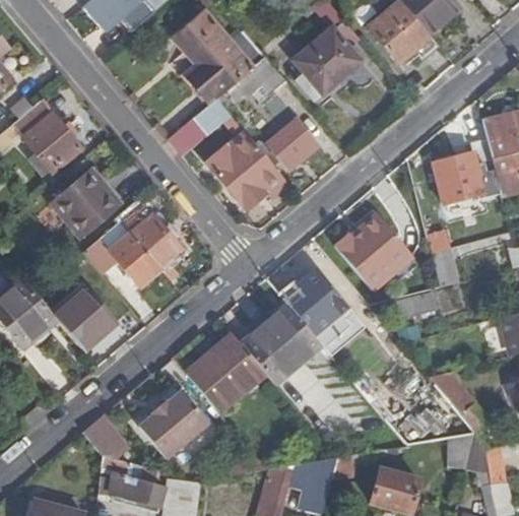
[(91,0),(85,5),(106,27),(136,0),(91,0)]
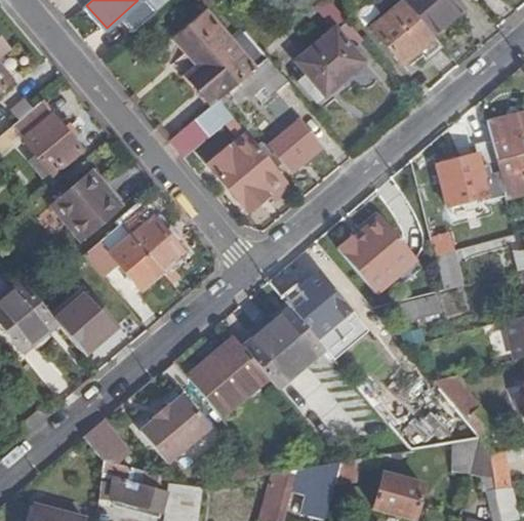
[(354,47),(365,38),(332,0),(324,0),(318,5),(335,27),(296,58),(308,72),(300,78),(318,98),(364,61),(354,47)]
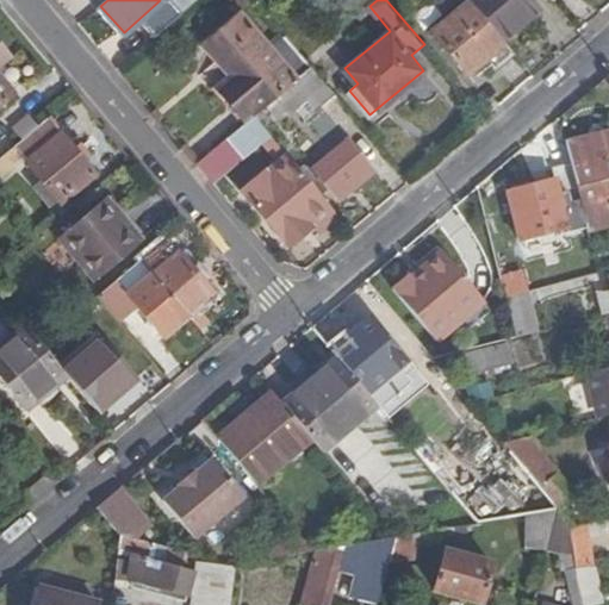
[(495,63),(513,49),(503,37),(471,0),(466,0),(433,29),(468,72),(488,55),(495,63)]
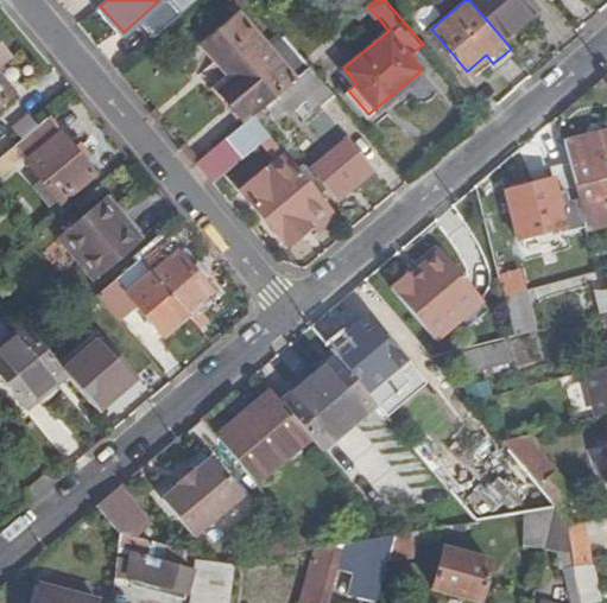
[(469,0),(501,37),(537,6),(532,0),(469,0)]
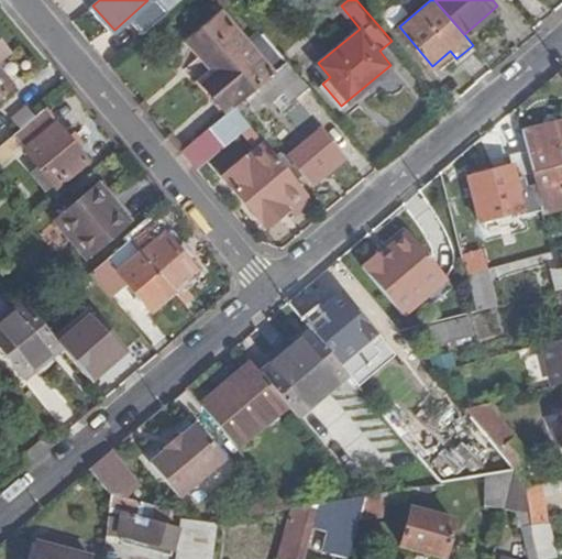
[(220,67),(250,42),(223,10),(194,36),(220,67)]
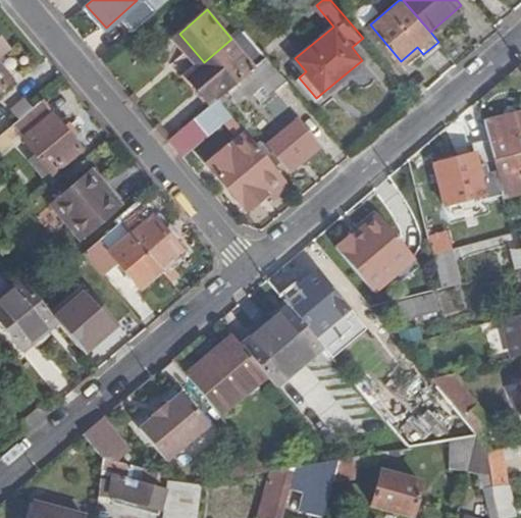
[(0,56),(12,45),(0,30),(0,92),(16,78),(0,58),(0,56)]
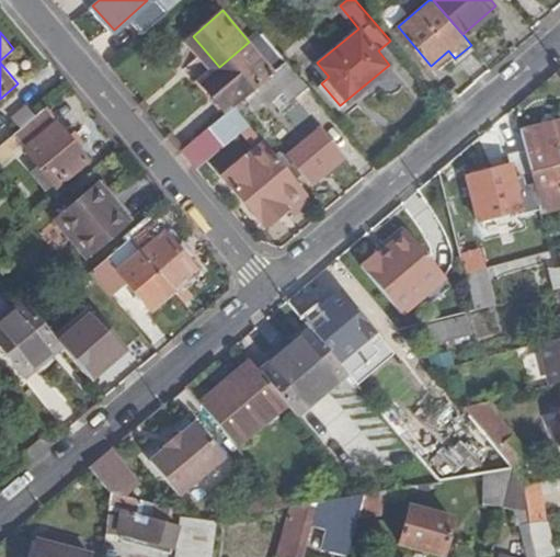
[(286,60),(274,46),(250,68),(261,82),(286,60)]
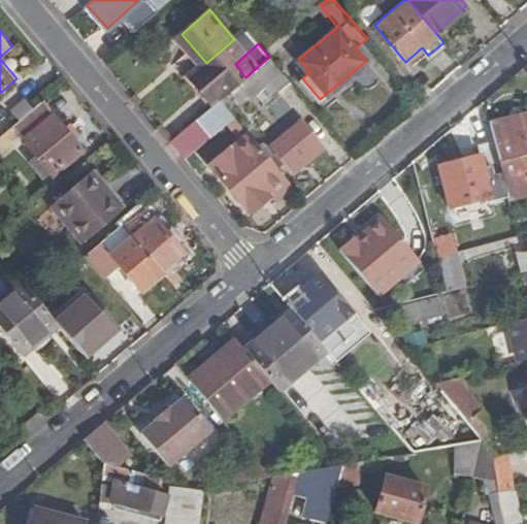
[(277,87),(288,77),(269,57),(245,77),(240,82),(252,94),(255,92),(270,78),(277,87)]
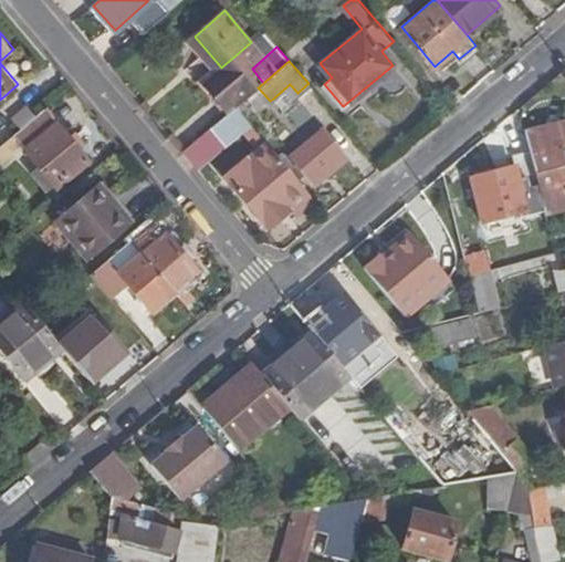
[(281,106),(297,93),(290,84),(273,99),(281,106)]
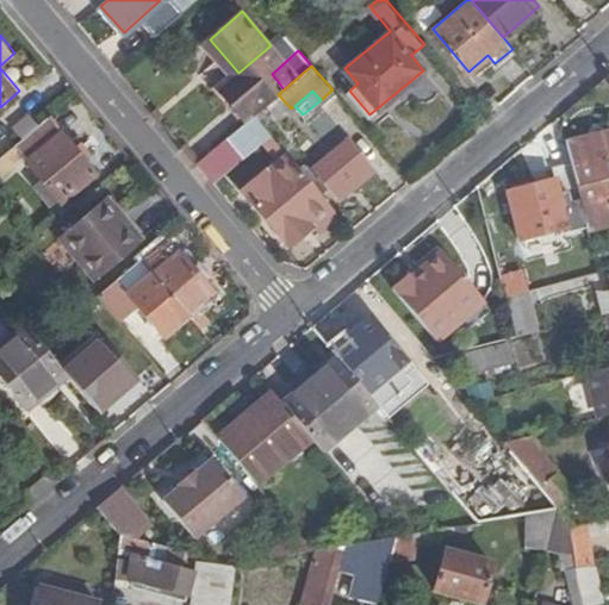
[(254,113),(227,138),(241,156),(271,132),(254,113)]
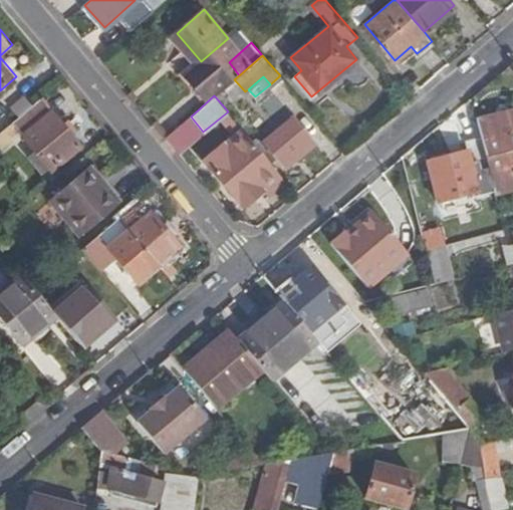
[(81,145),(43,97),(0,133),(0,145),(1,147),(21,131),(36,149),(49,166),(52,169),(81,145)]
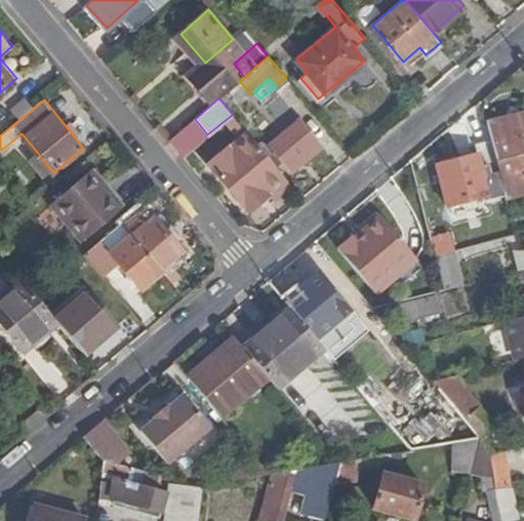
[(523,111),(487,121),(498,168),(505,192),(506,196),(523,191),(523,111)]
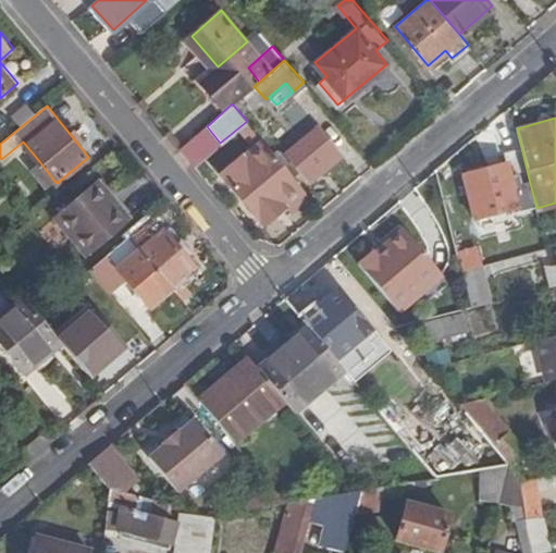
[(306,177),(340,149),(318,124),(285,152),(306,177)]
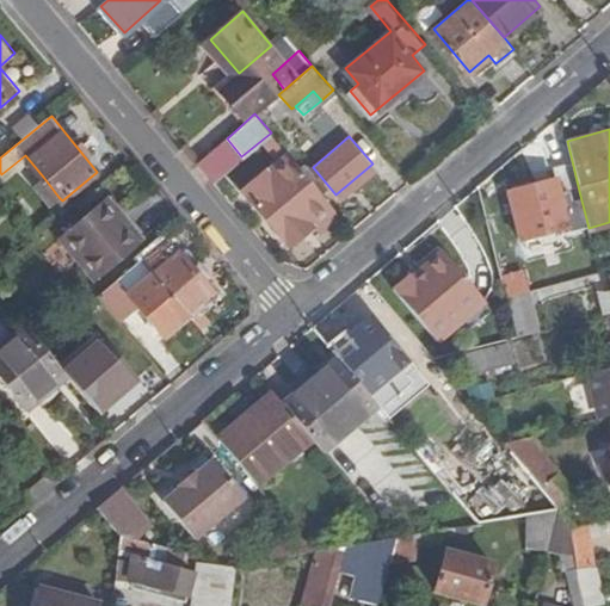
[(284,239),(330,202),(291,156),(247,195),(284,239)]
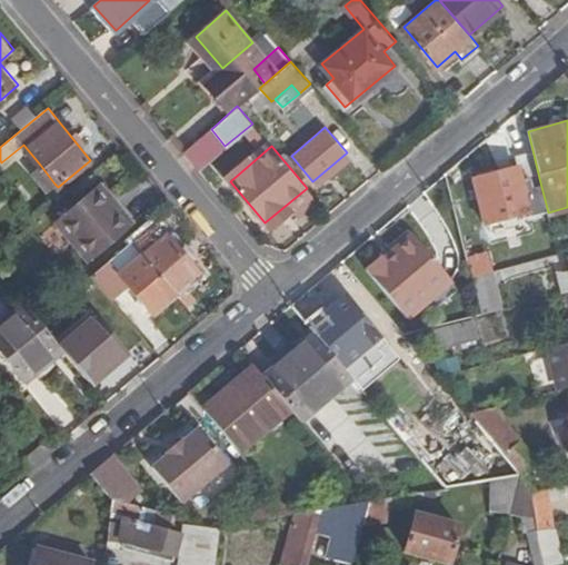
[(48,189),(55,184),(40,165),(33,170),(48,189)]
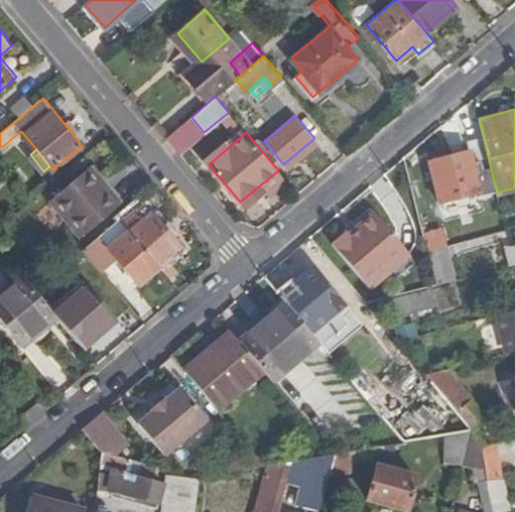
[(496,188),(490,165),(483,168),(482,162),(475,163),(471,149),(430,159),(440,199),(480,188),(481,193),(496,188)]
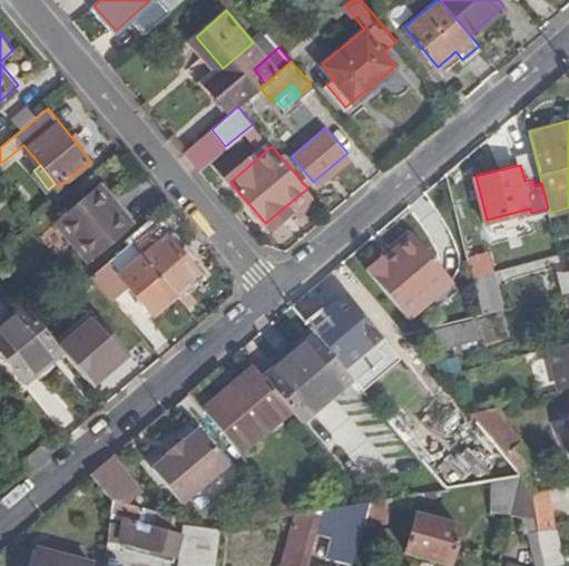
[(87,261),(130,224),(99,186),(55,223),(87,261)]
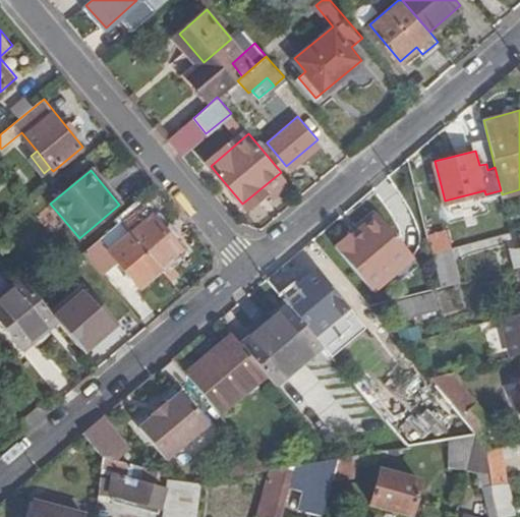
[(182,248),(142,203),(120,221),(131,233),(160,267),(182,248)]
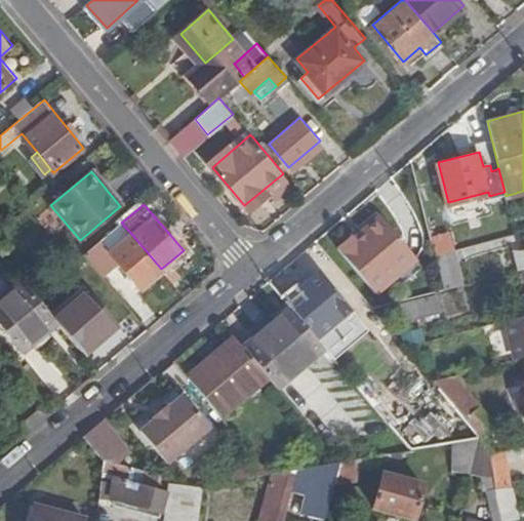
[(328,228),(314,240),(333,262),(348,249),(328,228)]
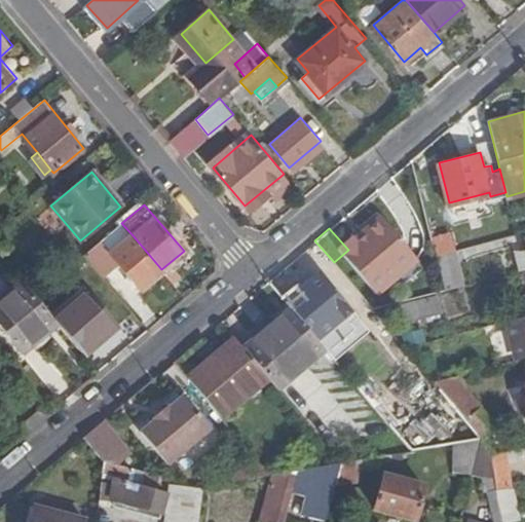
[(141,287),(161,269),(133,235),(112,253),(101,239),(85,254),(101,271),(116,258),(141,287)]
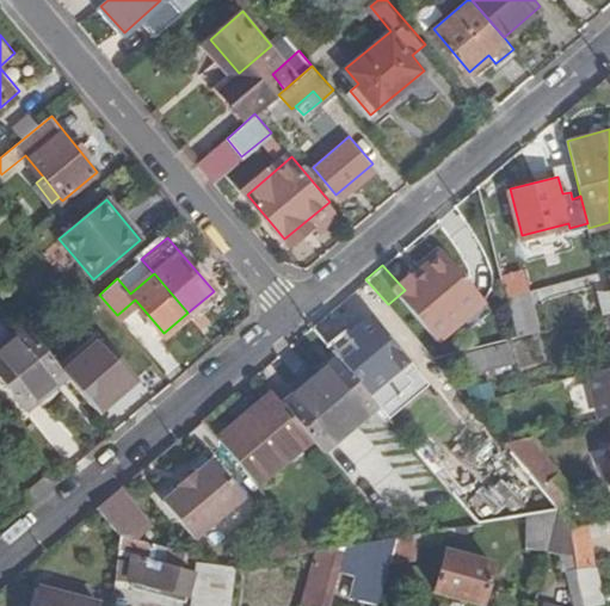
[(424,284),(405,302),(439,342),(474,313),(485,323),(501,308),(486,290),(481,294),(473,283),(444,308),(424,284)]
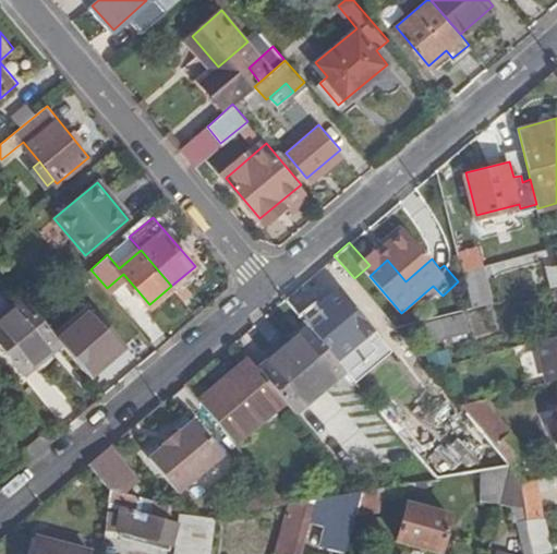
[(551,285),(556,282),(556,263),(546,267),(551,285)]
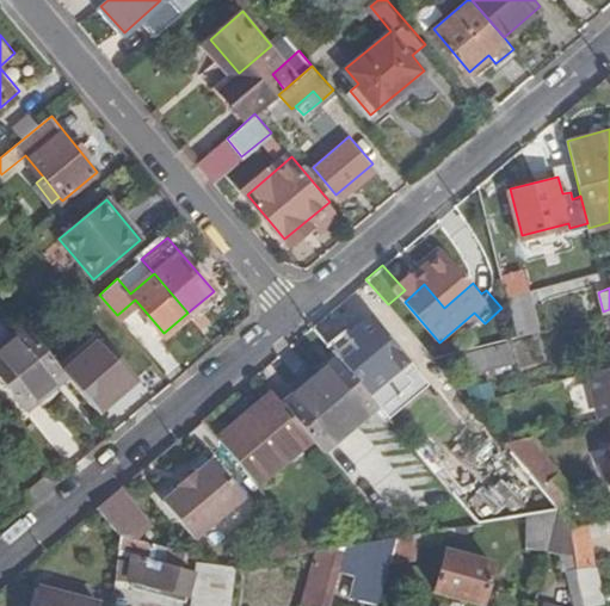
[(506,296),(516,334),(536,329),(527,290),(506,296)]
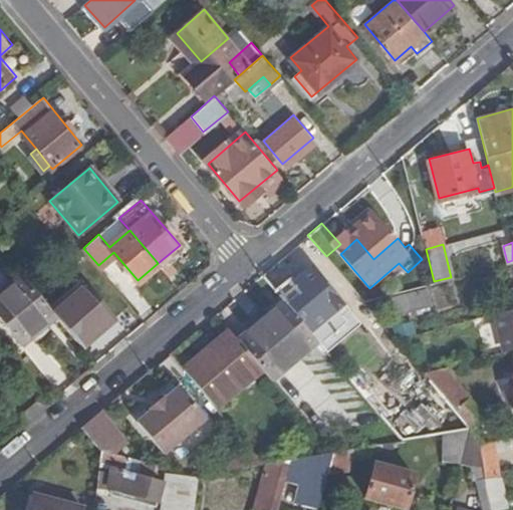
[(35,288),(21,272),(0,289),(0,317),(22,344),(57,314),(52,308),(35,288)]
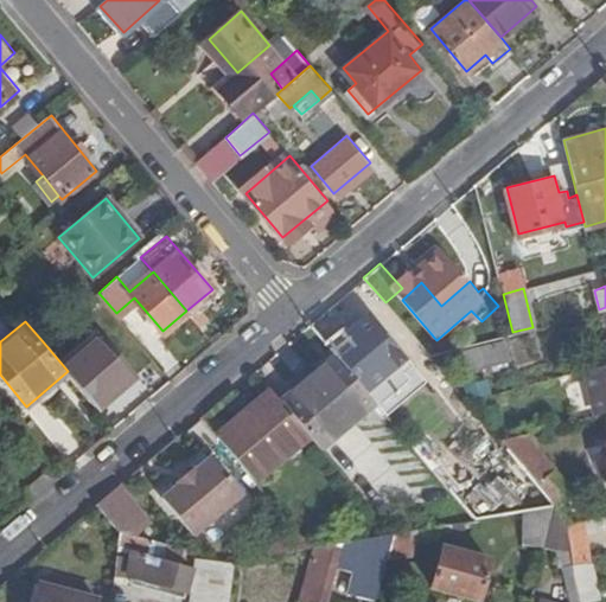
[(68,371),(94,403),(133,369),(101,331),(62,364),(68,371)]
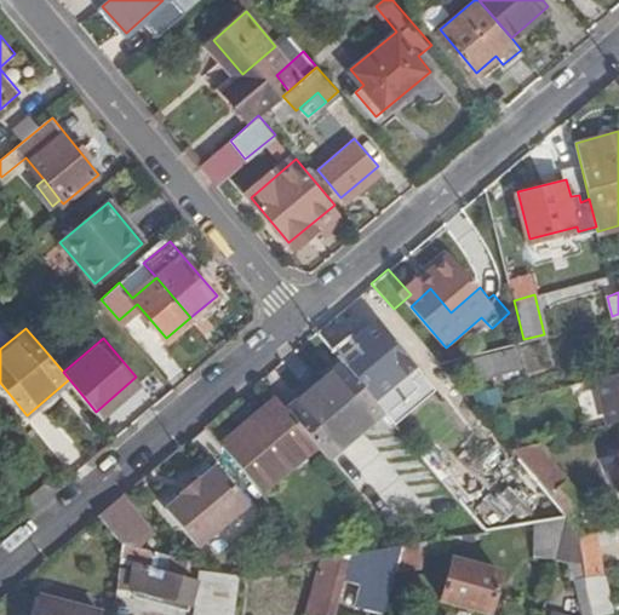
[(516,345),(465,357),(471,380),(521,368),(516,345)]
